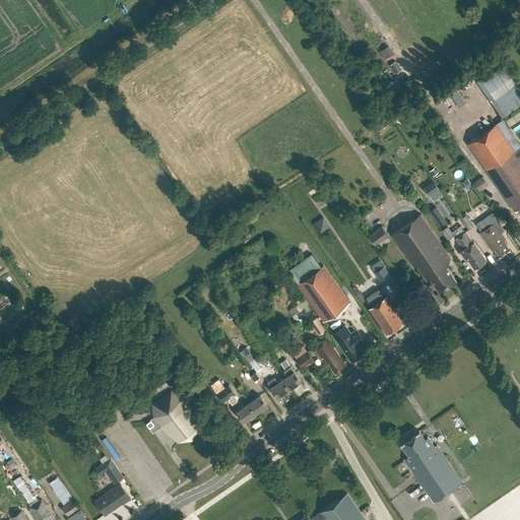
[(387,45),(378,51),(384,59),(392,53),(387,45)]
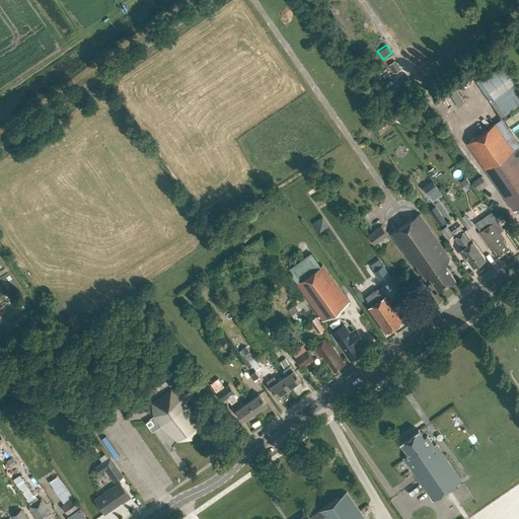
[(434,61),(417,72),(422,79),(424,82),(440,72),(434,61)]
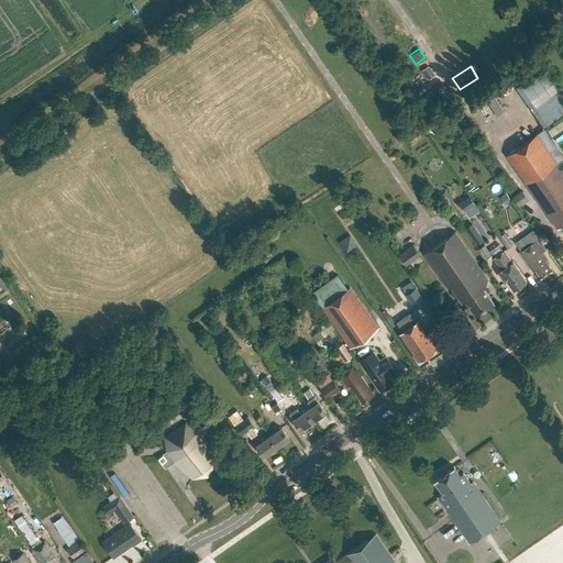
[(517,85),(544,125),(562,112),(562,109),(537,72),(517,85)]
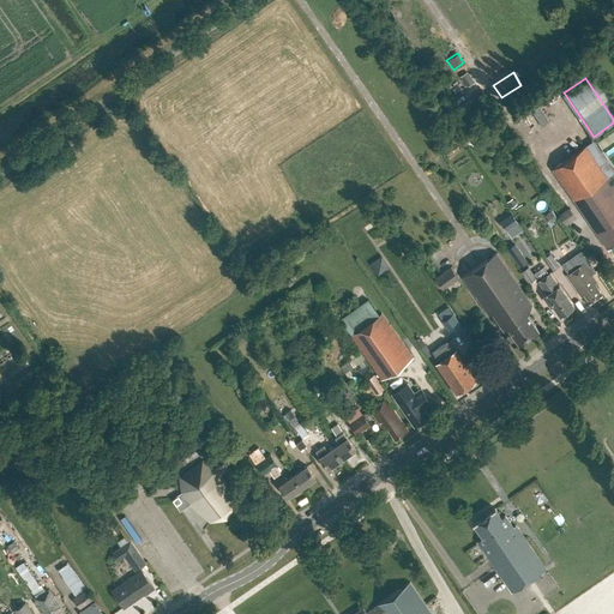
[(535,91),(545,103),(551,100),(541,86),(535,91)]
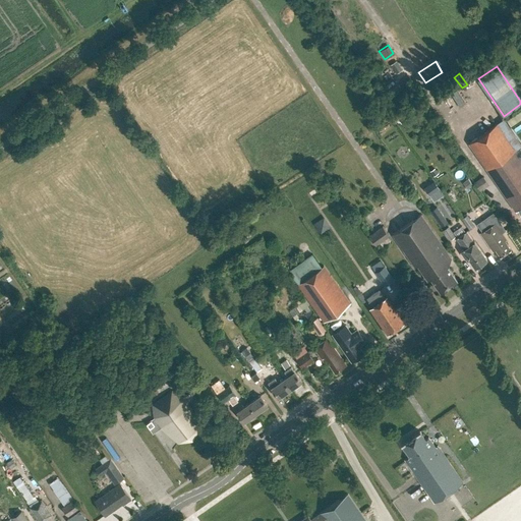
[(396,117),(401,124),(413,115),(408,108),(396,117)]
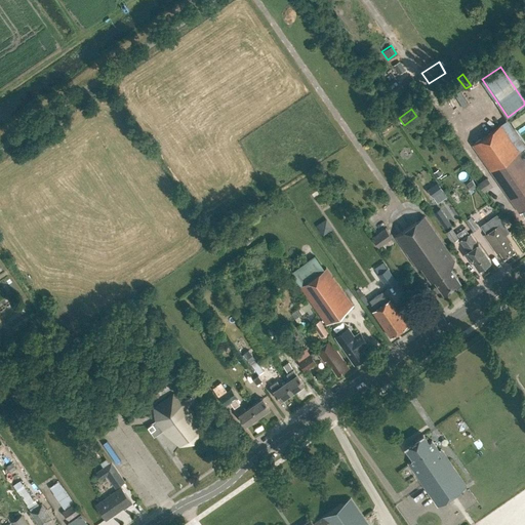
[(518,116),(511,121),(517,129),(524,124),(518,116)]
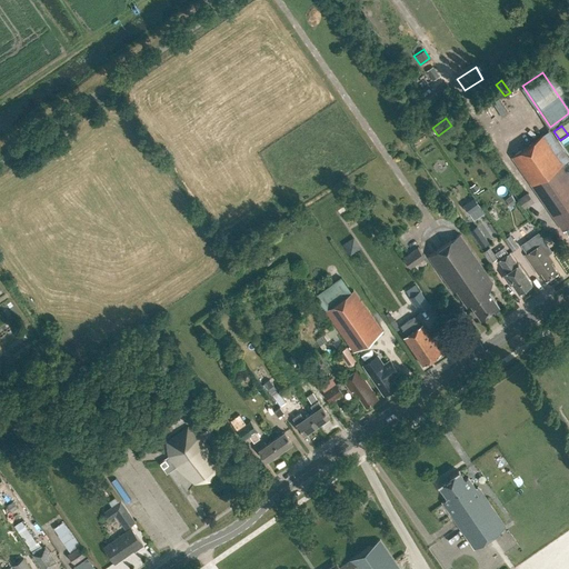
[(568,226),(568,172),(542,135),(511,156),(563,230),(568,226)]
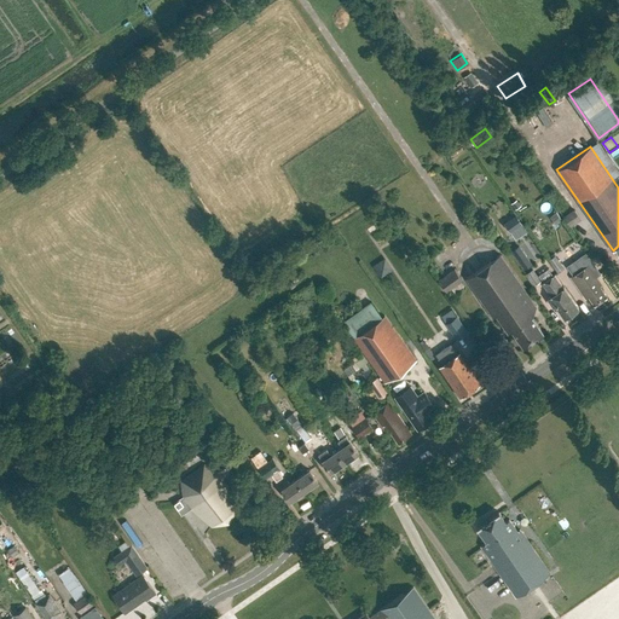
[(516,215),(504,224),(512,235),(524,226),(516,215)]
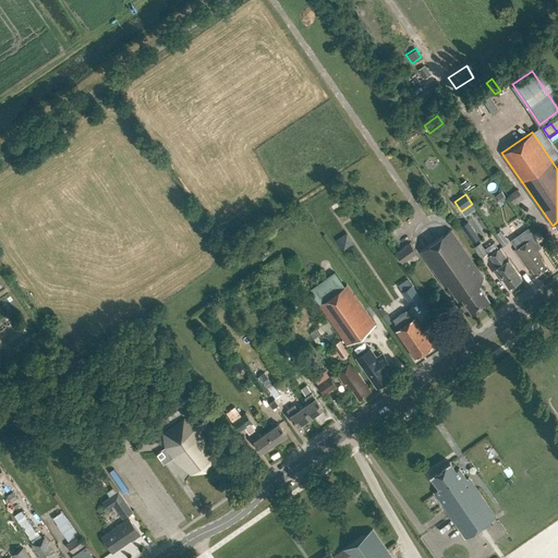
[(468,221),(461,226),(473,242),(478,238),(468,221)]
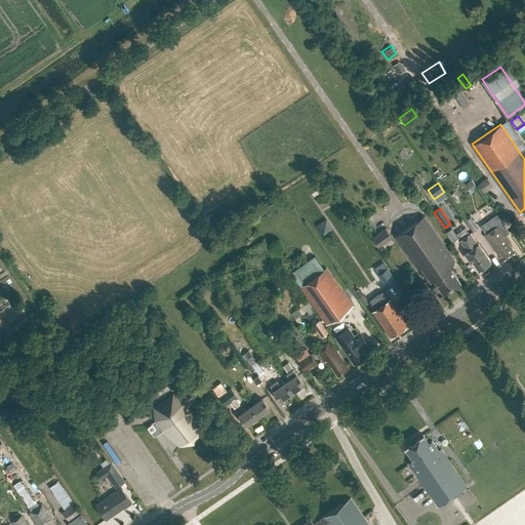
[(467,218),(474,230),(479,226),(472,214),(467,218)]
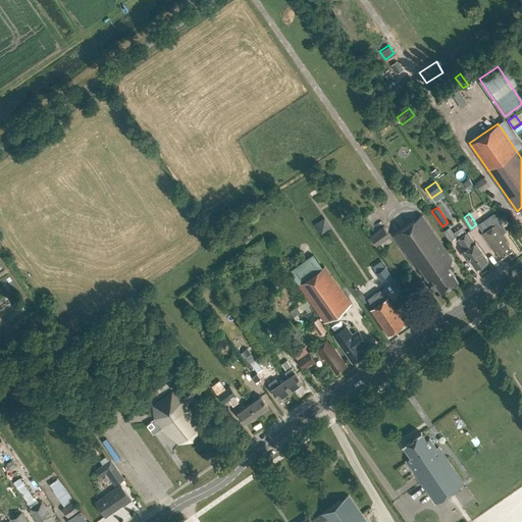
[(429,280),(432,278),(441,292),(458,279),(449,266),(453,259),(421,214),(393,235),(416,267),(419,265),(429,280)]
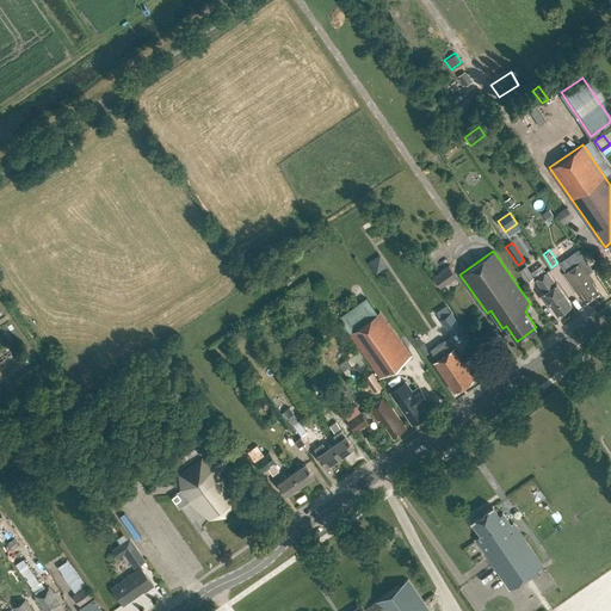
[(581,291),(586,298),(599,290),(592,279),(594,278),(581,259),(563,272),(578,294),(581,291)]
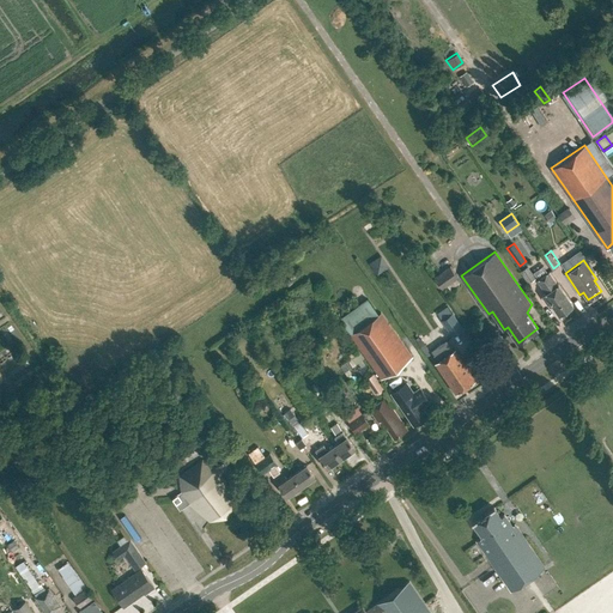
[(450,283),(453,285),(460,280),(457,277),(459,277),(450,265),(435,275),(442,287),(450,283)]
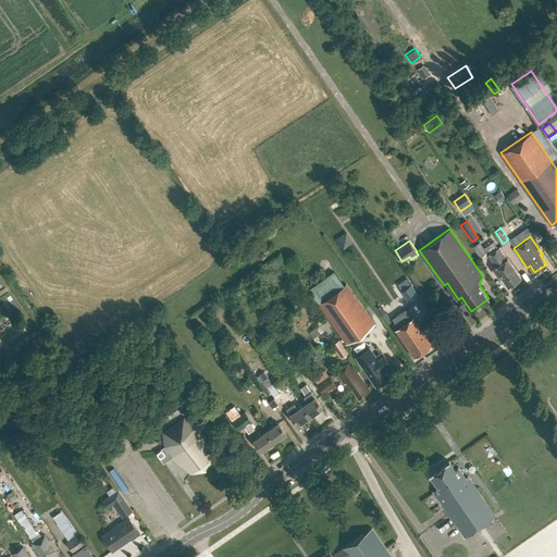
[(480,242),(473,246),(481,257),(486,252),(480,242)]
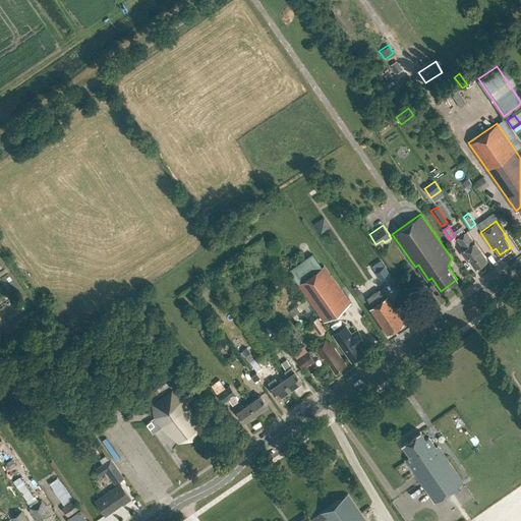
[(457,237),(464,248),(461,250),(466,258),(468,256),(475,267),(480,263),(482,264),(485,261),(485,257),(474,241),(473,242),(466,231),(457,237)]
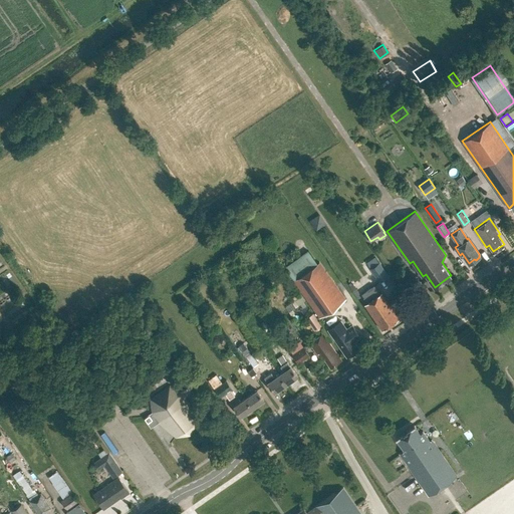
[(249,255),(257,265),(262,261),(255,251),(249,255)]
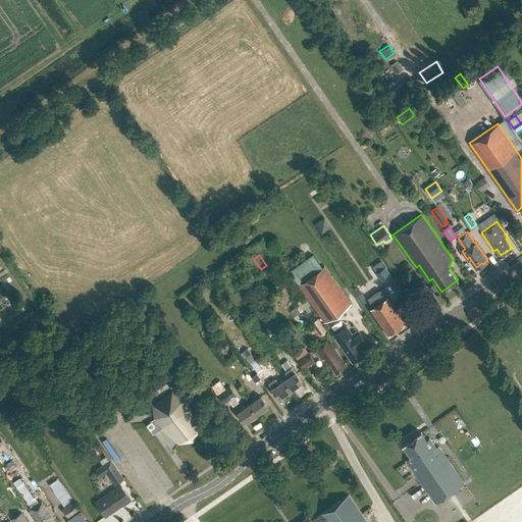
[(351,304),(324,266),(299,283),(325,322),(351,304)]
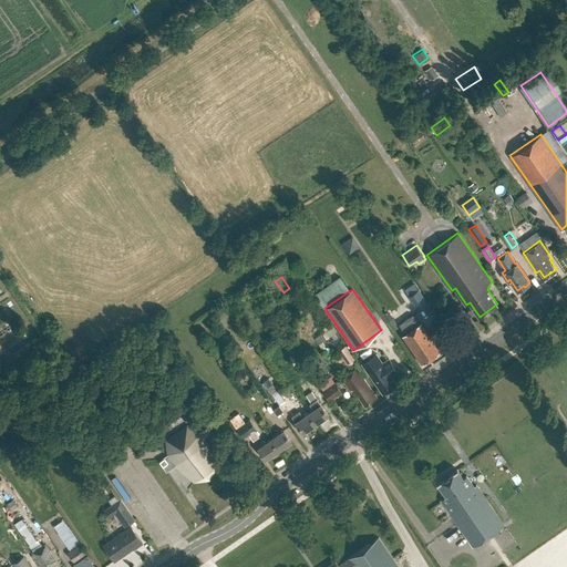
[(418,289),(408,296),(419,310),(428,303),(418,289)]
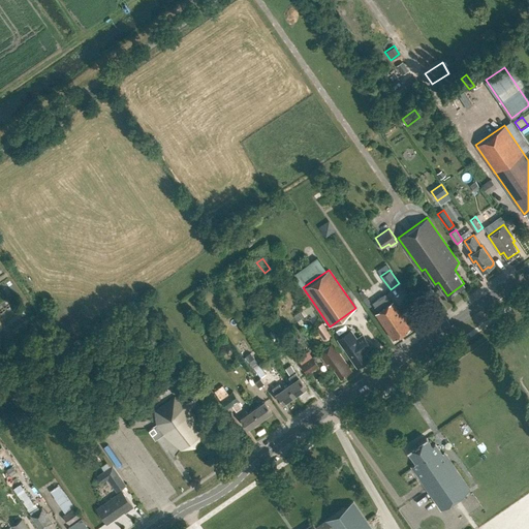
[(372,303),(378,311),(375,313),(394,339),(410,328),(386,292),(372,303)]
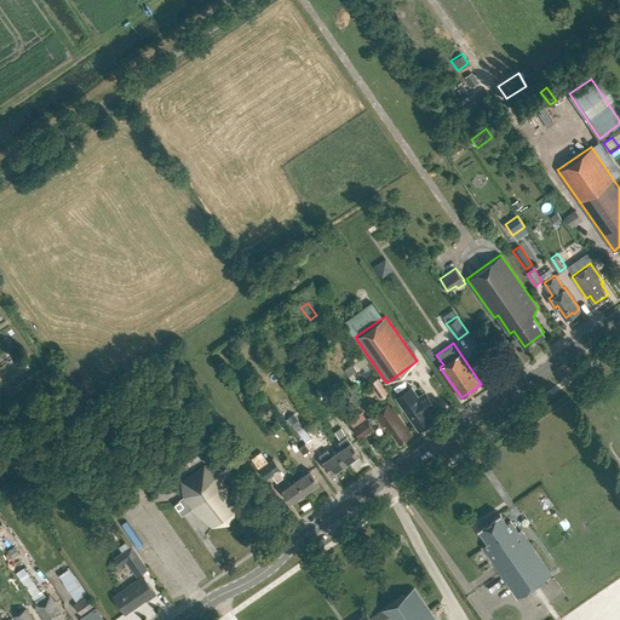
[(346,371),(350,377),(363,367),(367,372),(372,368),(368,363),(371,362),(367,356),(346,371)]
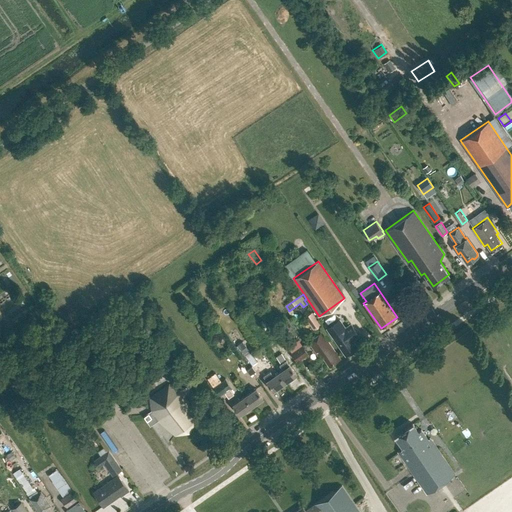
[(254,304),(248,309),(254,317),(260,313),(254,304)]
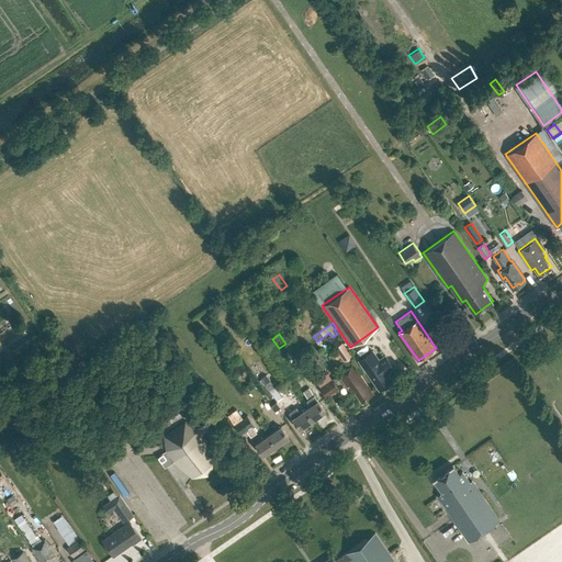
[(344,345),(337,349),(347,361),(352,357),(344,345)]
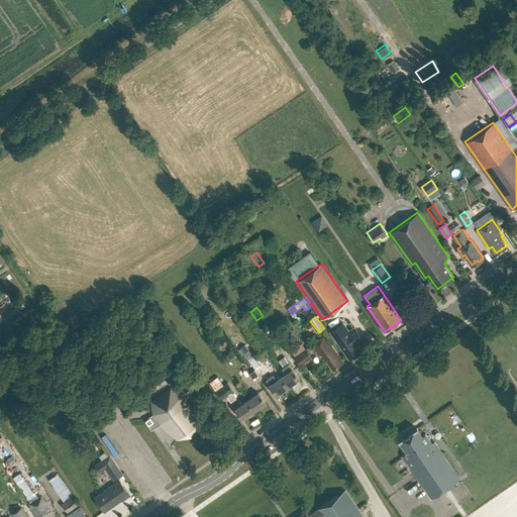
[(268,322),(262,326),(270,338),(276,334),(268,322)]
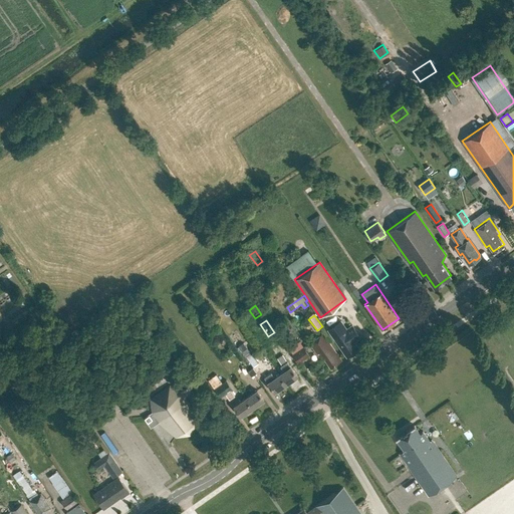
[(337,322),(328,328),(334,337),(346,355),(359,347),(353,338),(359,334),(352,324),(342,331),(340,328),(341,328),(337,322)]
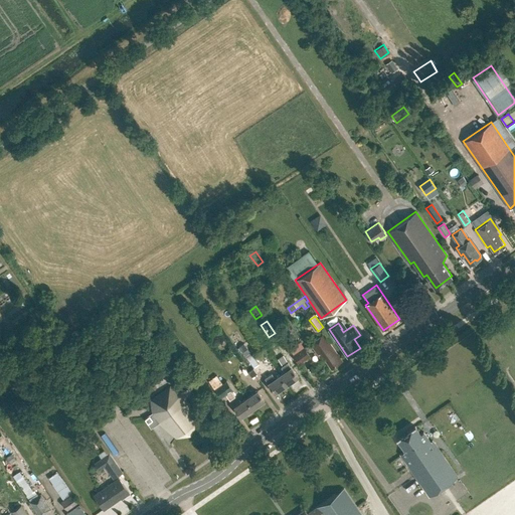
[(323,360),(325,358),(331,368),(339,363),(337,360),(340,359),(323,334),(311,343),(323,360)]
